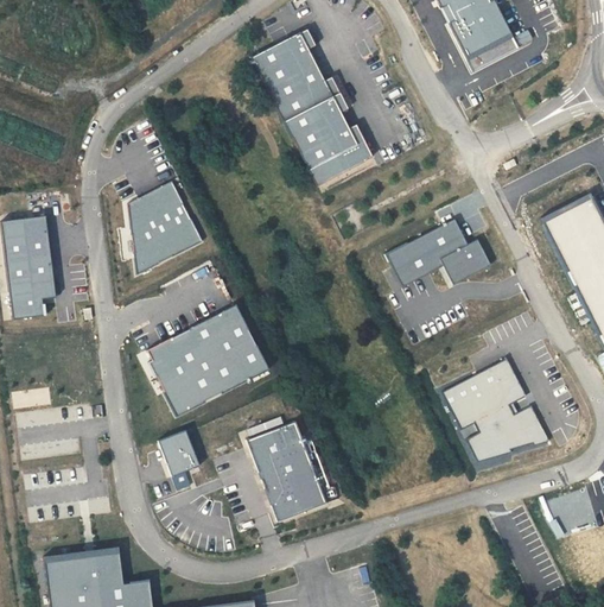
[(252,54),(313,185),(373,157),(356,122),(347,126),(339,111),(348,107),(311,26),(252,54)]
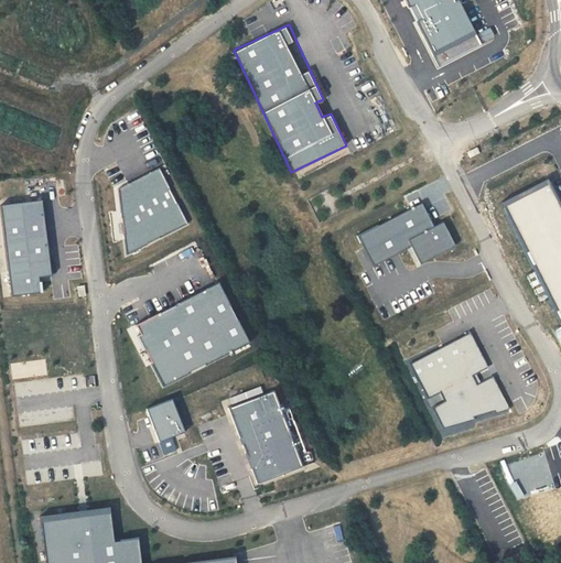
[(137,248),(187,225),(162,170),(111,193),(137,248)]
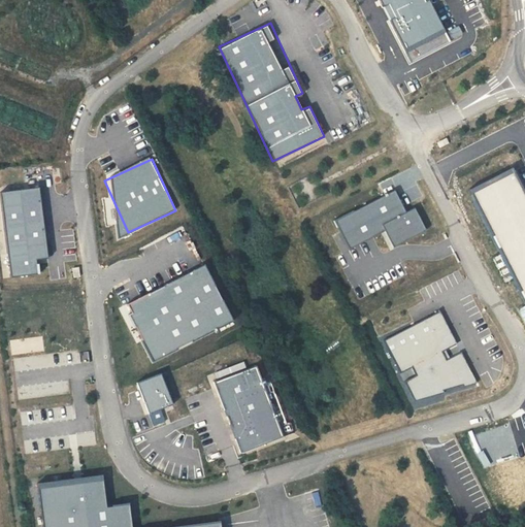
[(27,168),(28,186),(56,185),(55,167),(27,168)]
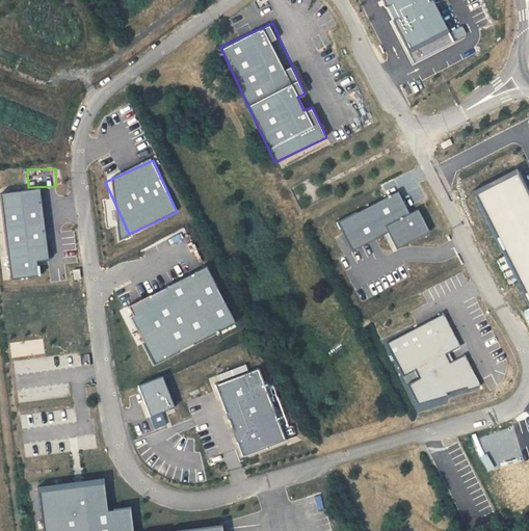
[(38,261),(49,259),(38,187),(1,193),(14,279),(41,274),(38,261)]
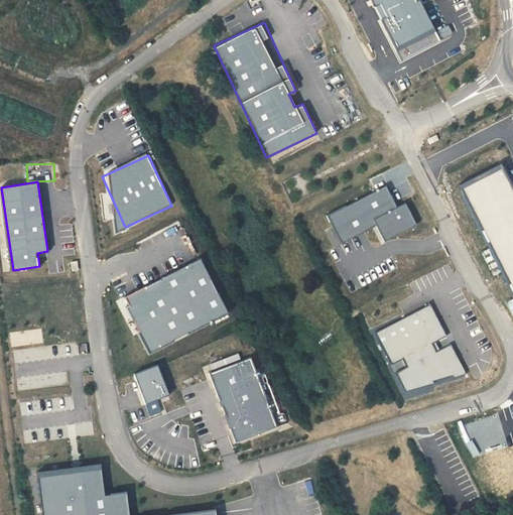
[(385,240),(417,225),(407,202),(397,206),(388,186),(329,214),(342,242),(378,225),(385,240)]
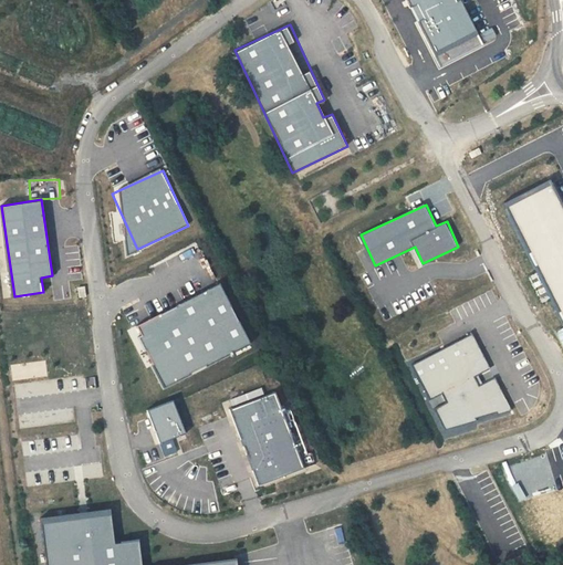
[(164,384),(249,345),(220,285),(136,324),(164,384)]
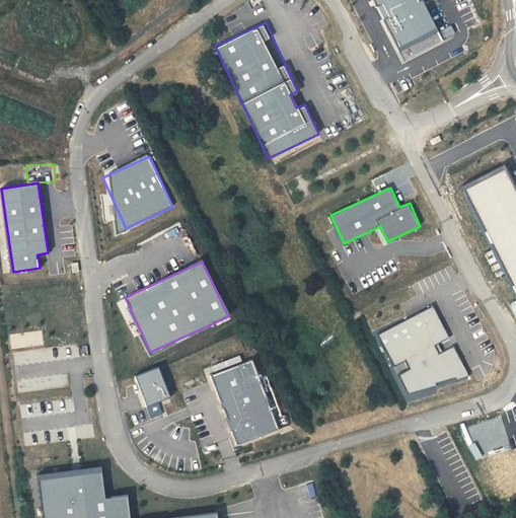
[(436,344),(449,339),(435,305),(380,328),(411,402),(441,390),(439,387),(469,375),(457,346),(439,353),(436,344)]
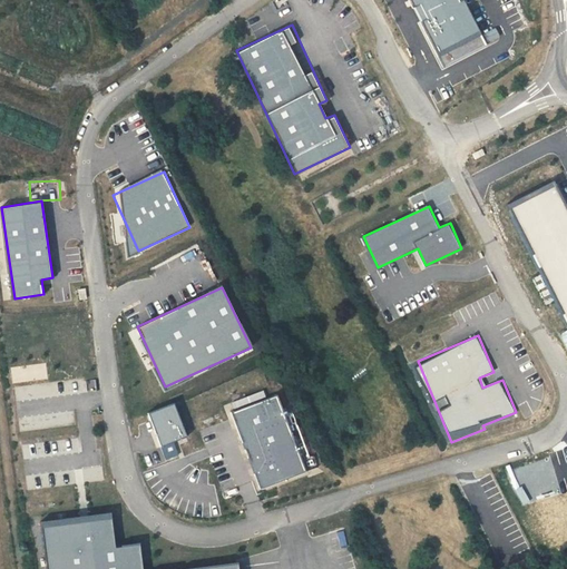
[(277,395),(233,411),(258,487),(306,471),(302,459),(310,457),(294,411),(284,414),(277,395)]
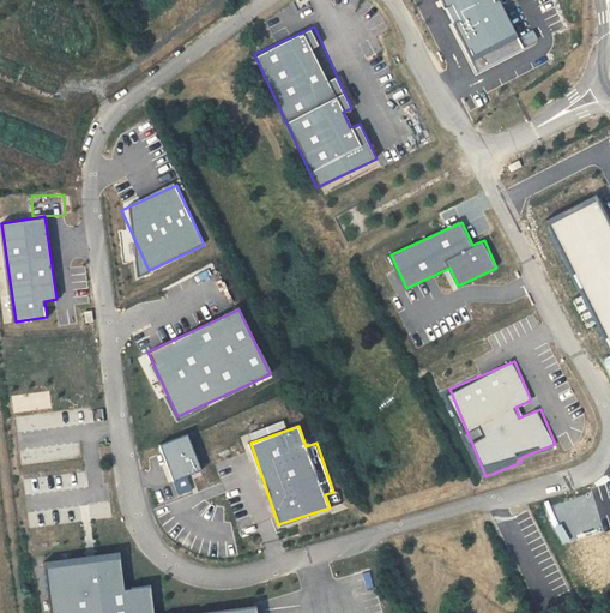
[(191,433),(159,445),(173,481),(204,469),(191,433)]
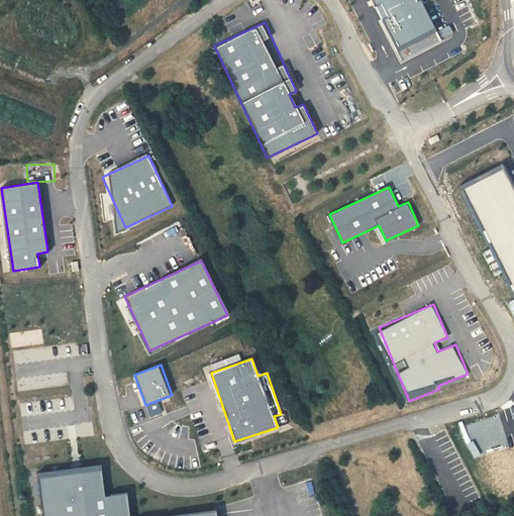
[(45,515),(215,515),(215,510),(165,515),(128,515),(126,492),(104,495),(100,465),(40,472),(45,515)]
